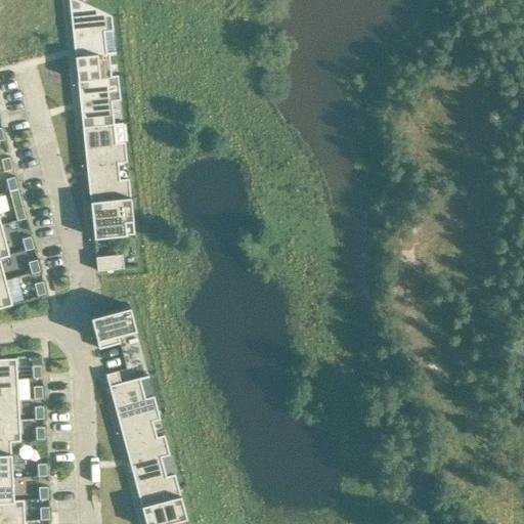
[(111,15),(78,0),(69,0),(75,55),(106,52),(115,51),(113,31),(111,15)]
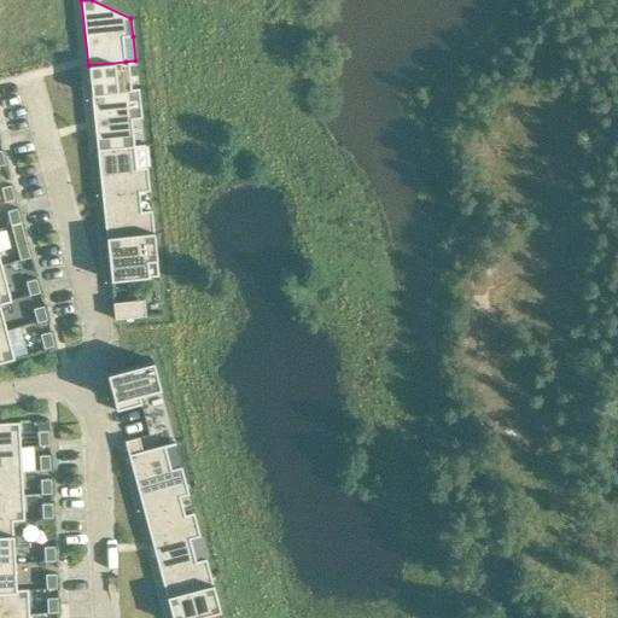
[(126,62),(88,65),(91,93),(130,88),(128,63),(135,63),(135,60),(126,62)]
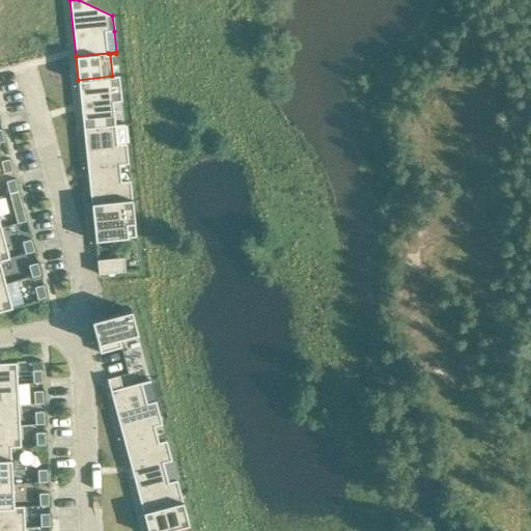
[(112,76),(78,80),(83,128),(115,124),(113,102),(121,102),(120,89),(119,76),(112,76)]
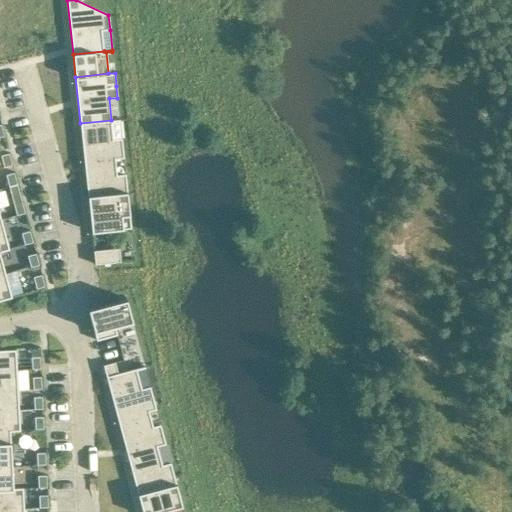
[(111,120),(80,123),(84,162),(115,159),(124,158),(122,138),(113,139),(111,122),(120,121),(119,119),(111,120)]
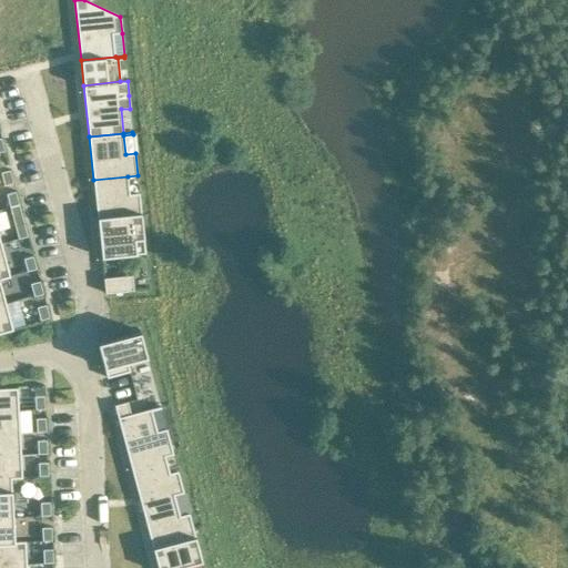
[(1,173),(4,185),(13,183),(10,170),(1,173)]
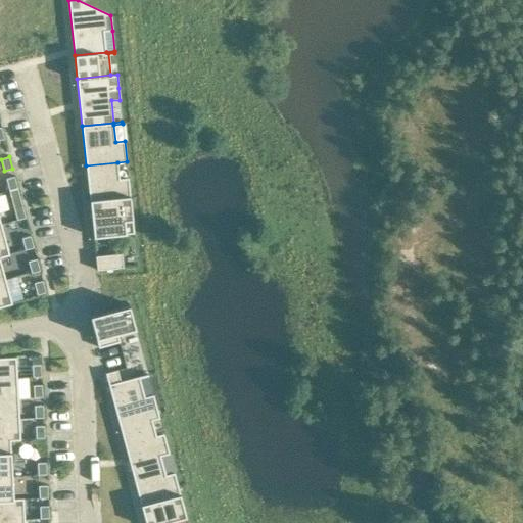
[(117,162),(86,165),(90,201),(130,197),(128,178),(120,179),(117,162)]
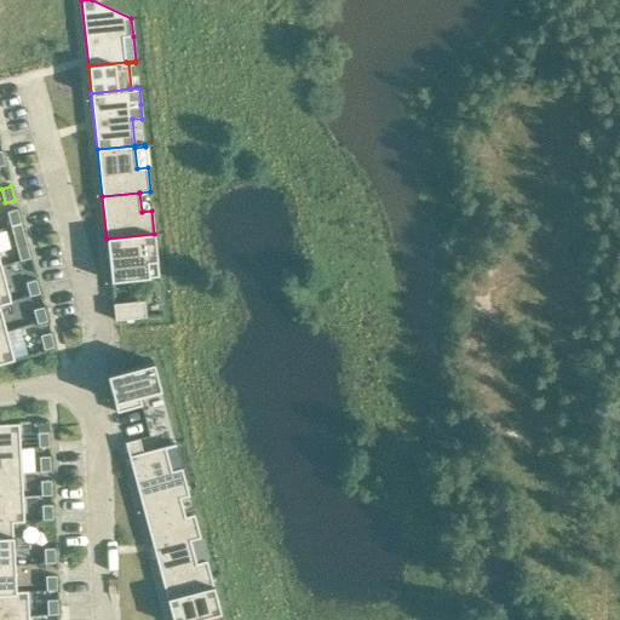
[(7,212),(11,225),(21,223),(17,210),(7,212)]
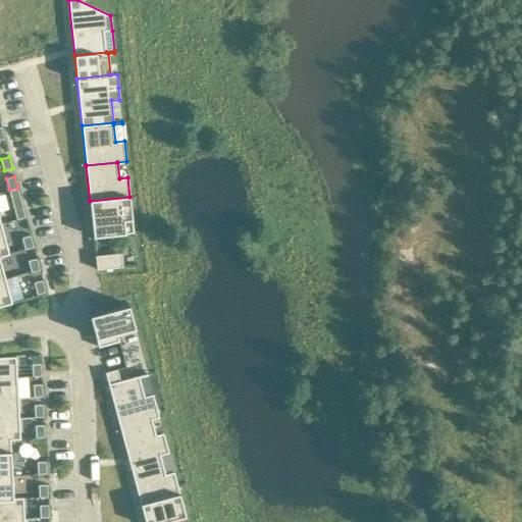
[(17,188),(9,190),(12,202),(20,200),(17,188)]
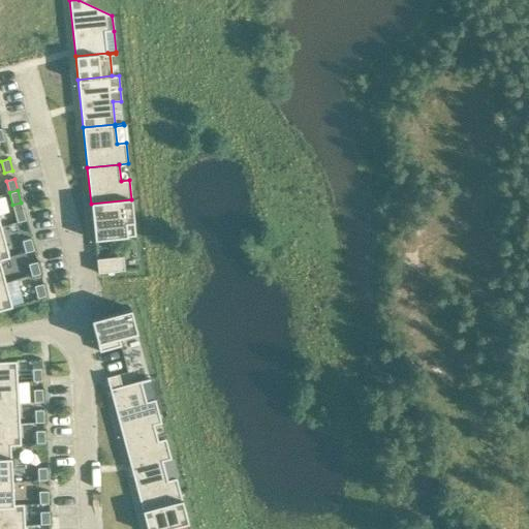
[(91,204),(93,226),(95,240),(135,236),(131,199),(91,204)]
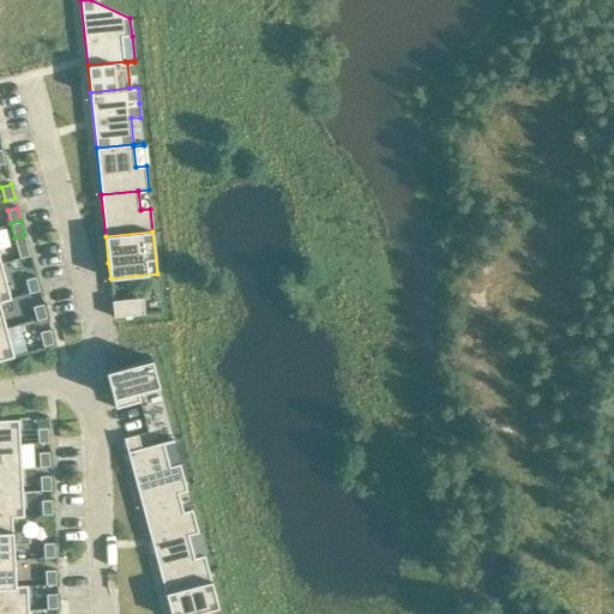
[(30,256),(25,241),(16,244),(19,258),(30,256)]
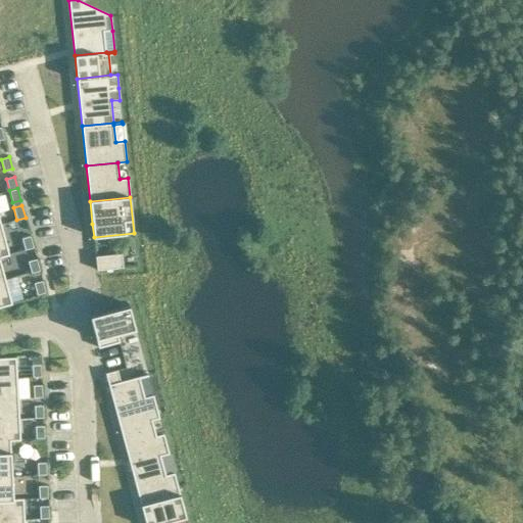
[(0,256),(9,255),(1,225),(0,225),(0,256)]
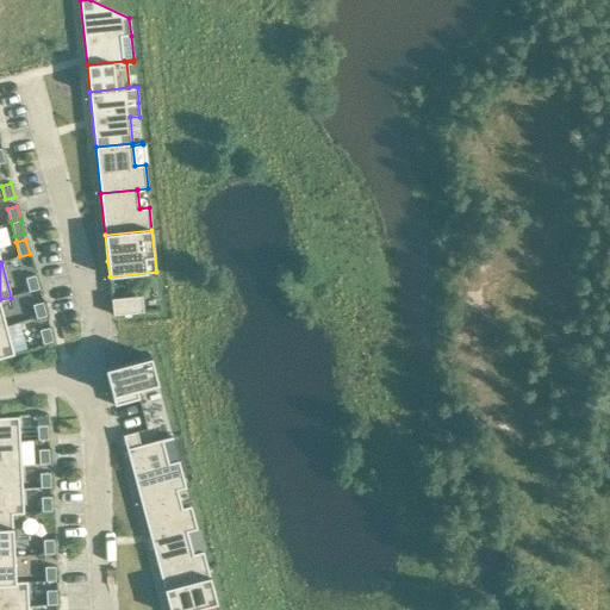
[(25,278),(29,291),(39,288),(35,275),(25,278)]
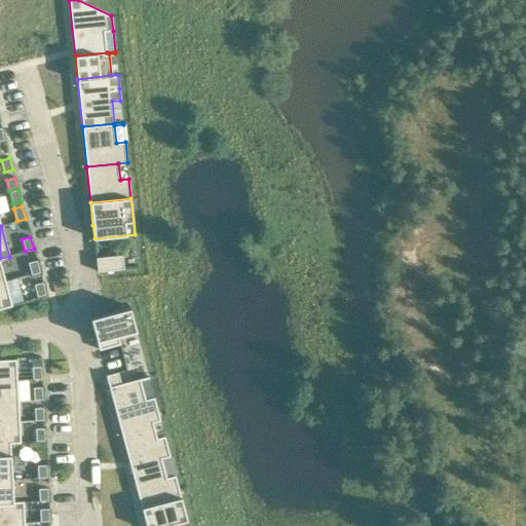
[(123,269),(122,255),(96,258),(98,271),(123,269)]
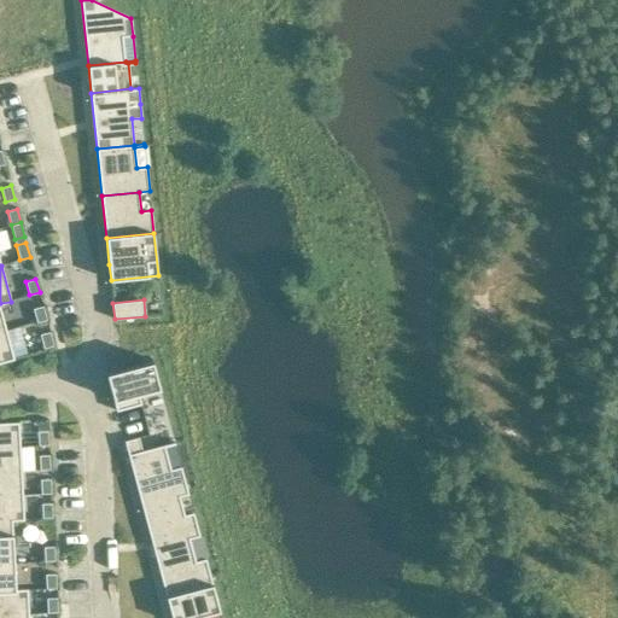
[(44,305),(33,309),(38,322),(47,320),(44,305)]
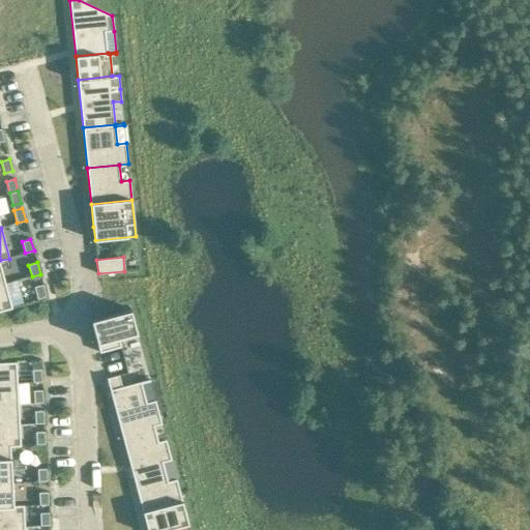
[(5,284),(0,285),(0,310),(11,306),(5,284)]
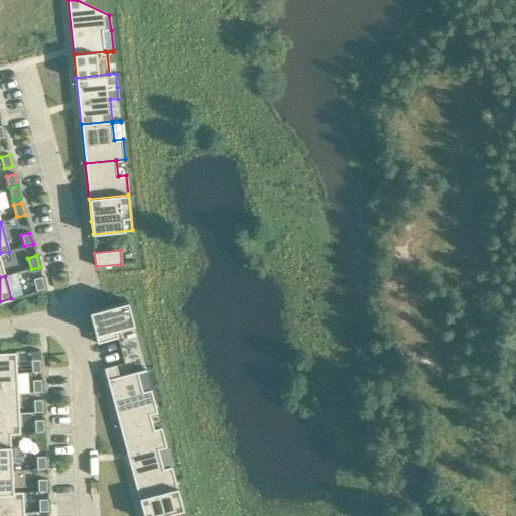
[(33,279),(36,290),(44,288),(41,277),(33,279)]
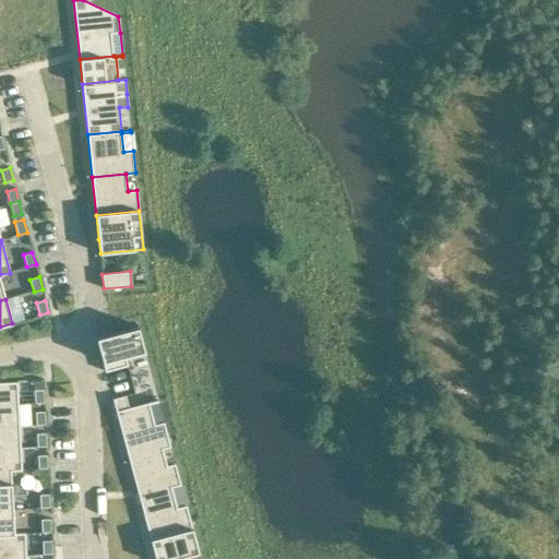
[(96,336),(106,371),(127,366),(128,366),(125,355),(144,351),(138,325),(96,336)]
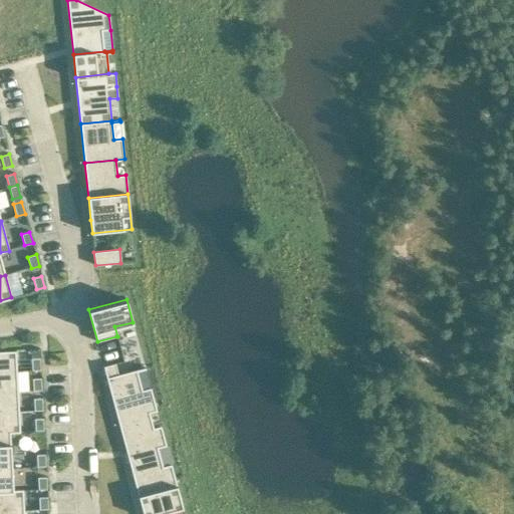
[(0,351),(0,371),(17,371),(16,351),(15,350),(0,351)]
